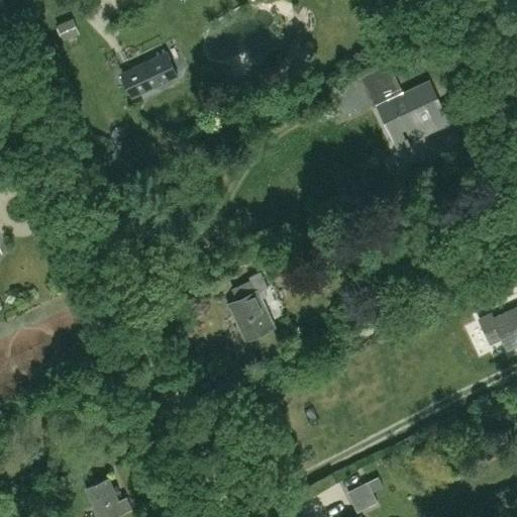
[(75,17),(59,24),(65,39),(82,32),(75,17)]
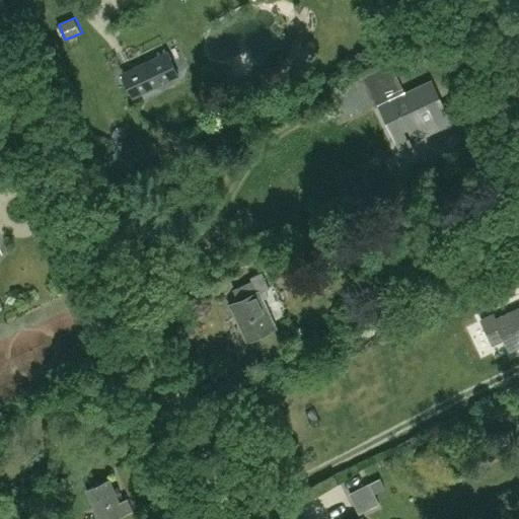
[(363,60),(367,74),(390,68),(385,53),(363,60)]
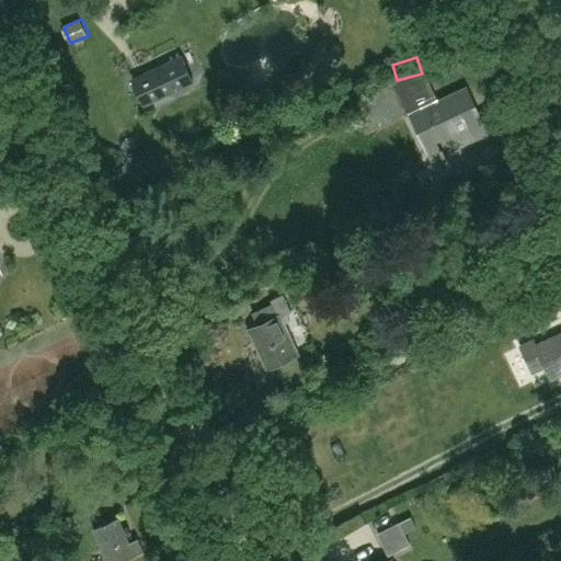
[(181,58),(134,80),(146,104),(193,82),(181,58)]
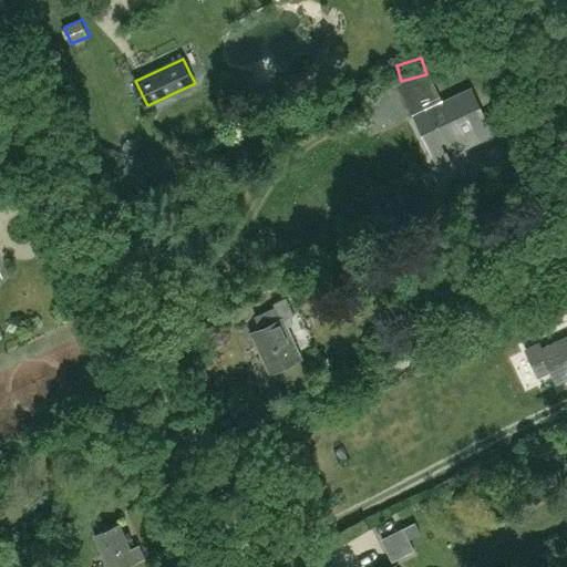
[(498,110),(485,116),(473,90),(430,110),(440,133),(476,115),(482,127),(502,117),(498,110)]
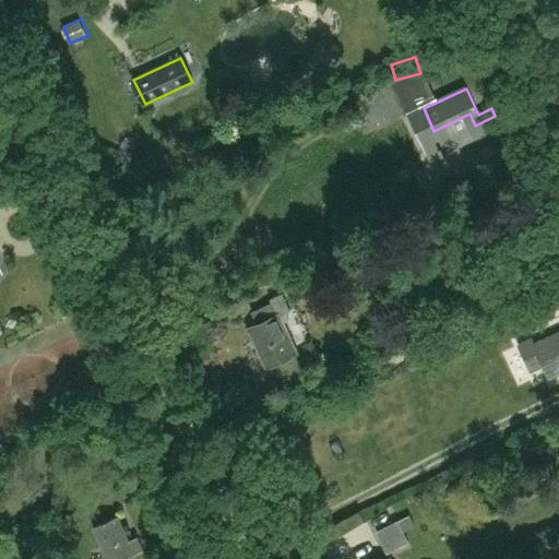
[(498,141),(465,156),(473,175),(507,159),(498,141)]
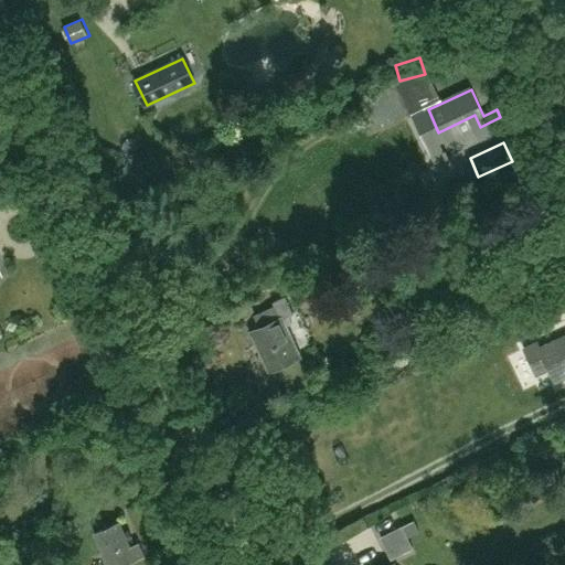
[(273,302),(279,319),(252,331),(270,373),(300,359),(285,326),(291,322),(288,316),(294,313),(285,297),(273,302)]
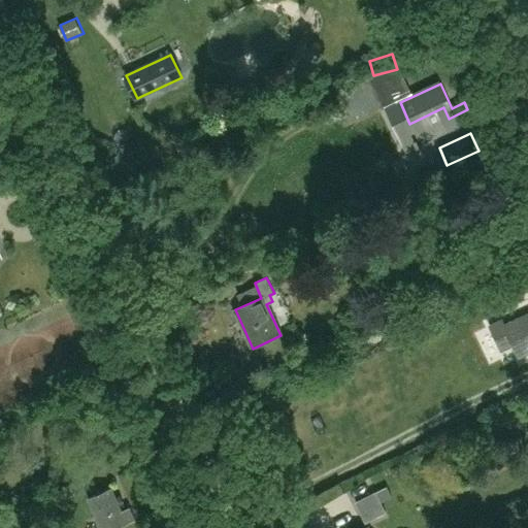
[(502,321),(490,327),(502,352),(514,345),(519,357),(527,352),(527,316),(505,327),(502,321)]
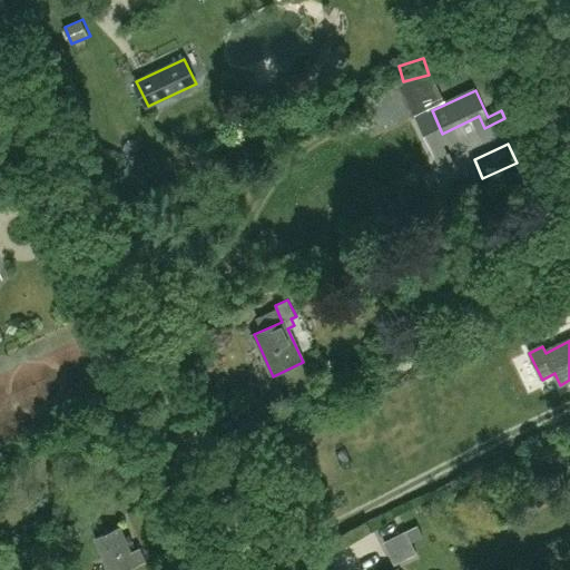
[(67,537),(79,532),(76,523),(64,529),(67,537)]
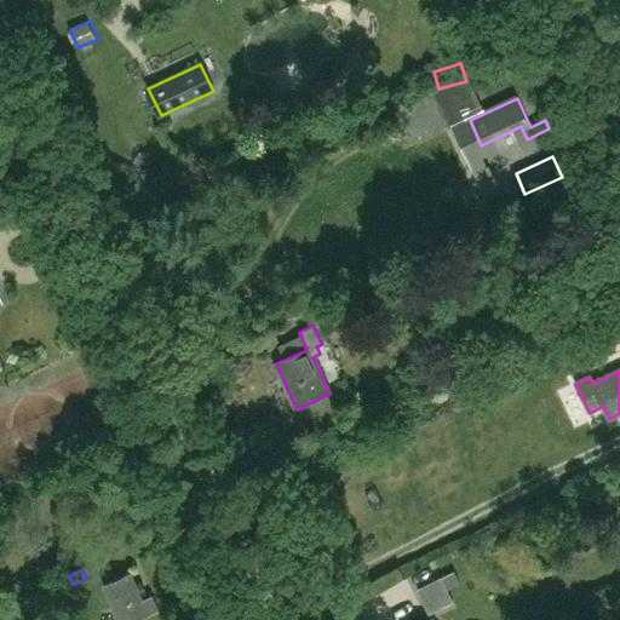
[(57,590),(72,585),(65,570),(52,575),(57,590)]
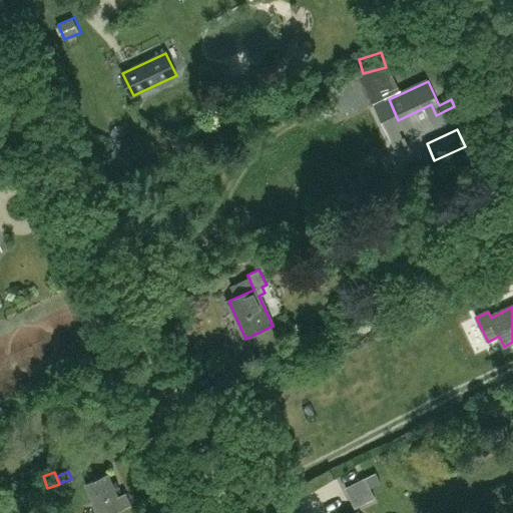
[(99,512),(109,512),(130,504),(125,493),(118,496),(108,473),(86,483),(99,512)]
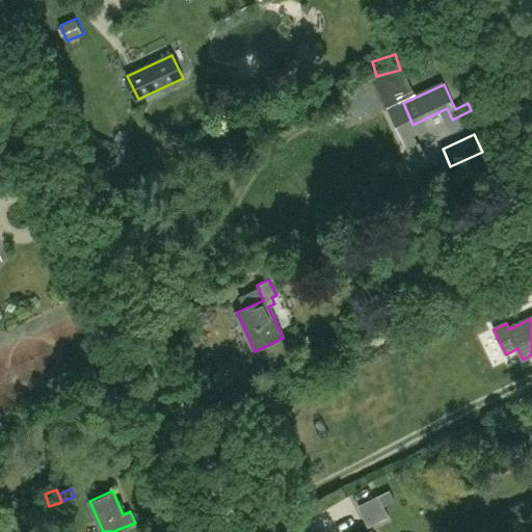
[(368,527),(390,516),(379,496),(357,506),(368,527)]
